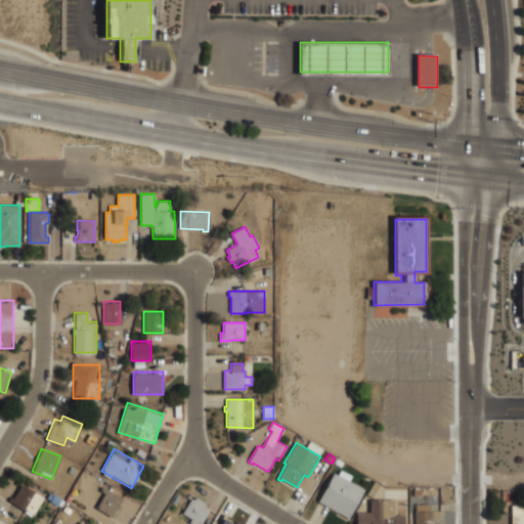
[(336,459),(343,463),(341,468),(334,464),(336,459)]
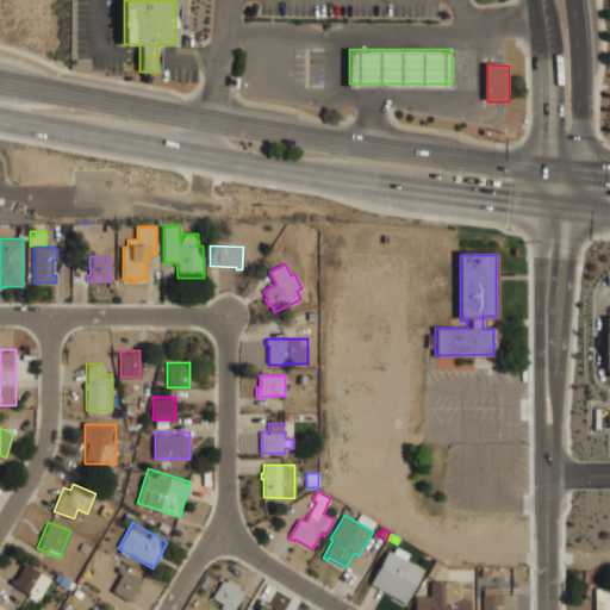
[(388,549),(393,553),(396,547),(409,554),(405,560),(423,570),(405,603),(371,584),(388,549)]
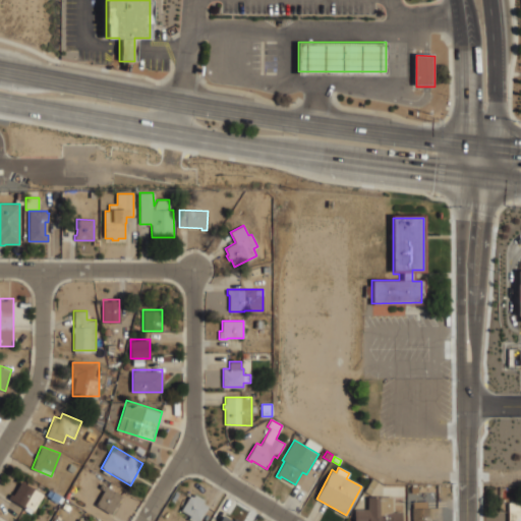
[(44,493),(19,479),(9,499),(34,512),(44,493)]
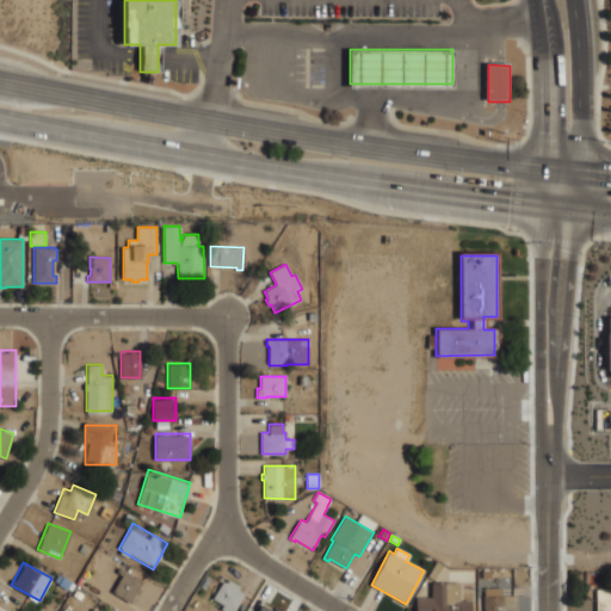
[(131,602),(143,579),(123,569),(112,592),(131,602)]
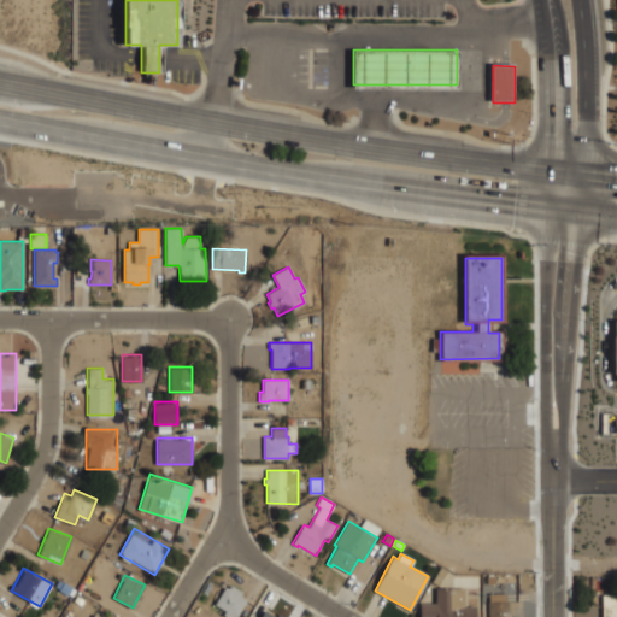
[(212,605),(229,616),(234,616),(248,597),(228,582),(212,605)]
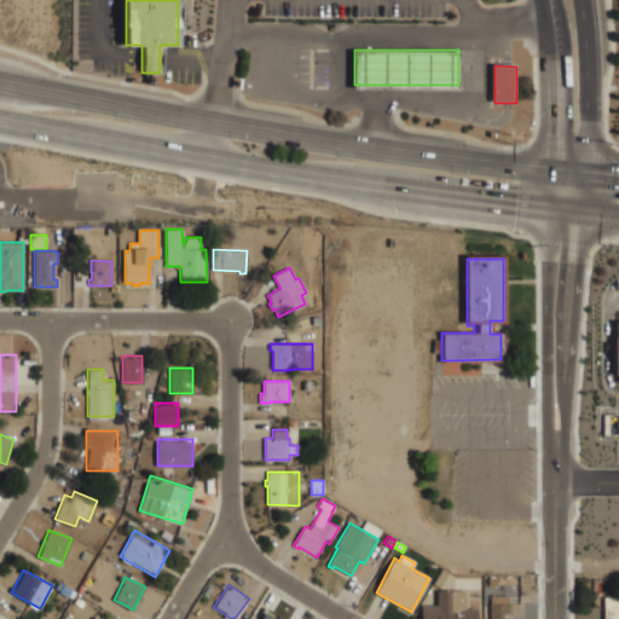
[(437,590),(466,590),(466,608),(476,608),(476,618),(421,618),(421,605),(437,605),(437,590)]
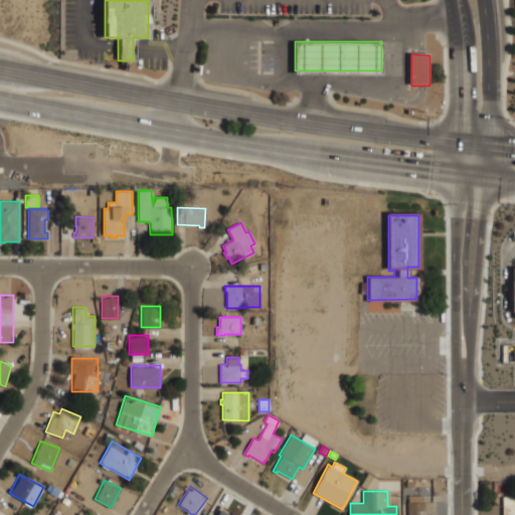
[(407,495),(421,495),(421,502),(423,502),(423,514),(406,514),(406,502),(407,502),(407,495)]
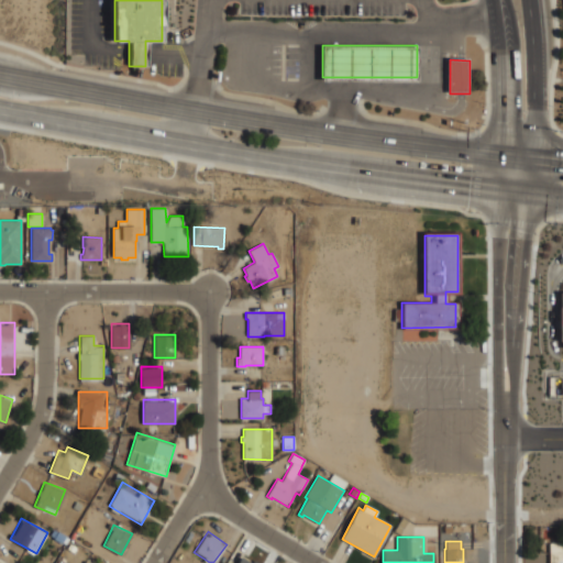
[(549,562),(549,542),(562,542),(562,562),(549,562)]
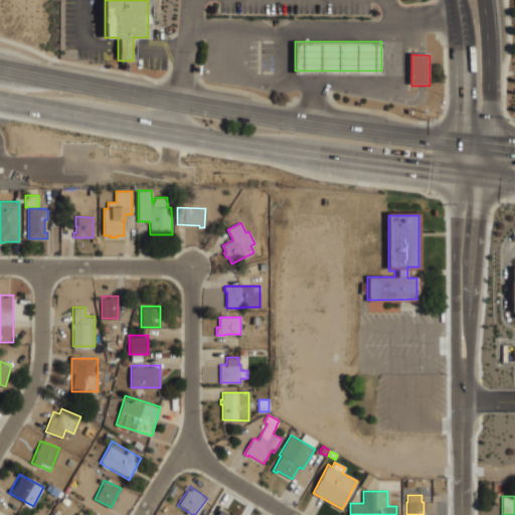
[(237,514),(222,506),(216,514),(237,514)]
